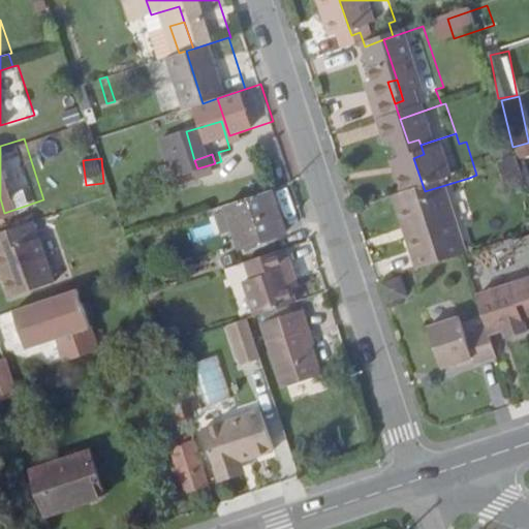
[(486,253),(492,250),(469,178),(425,191),(416,194),(441,268),(486,253)]
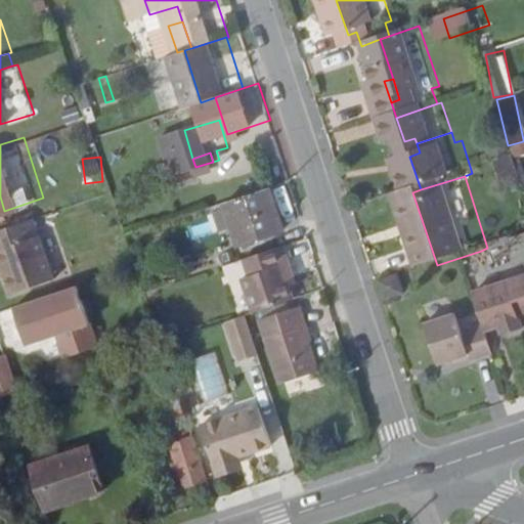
[(259,238),(304,224),(289,181),(245,195),(259,238)]
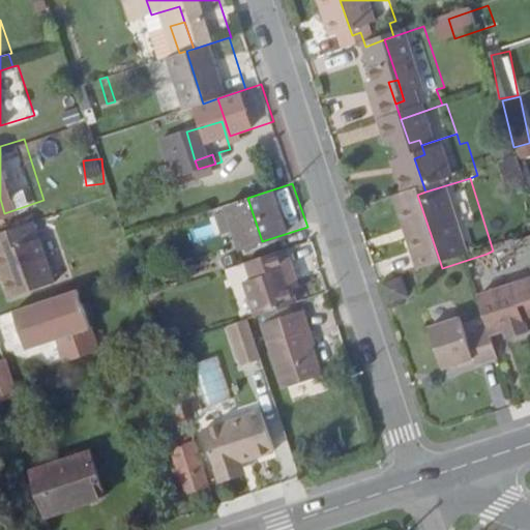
[(61,206),(12,222),(24,258),(29,257),(31,264),(37,282),(81,268),(61,206)]
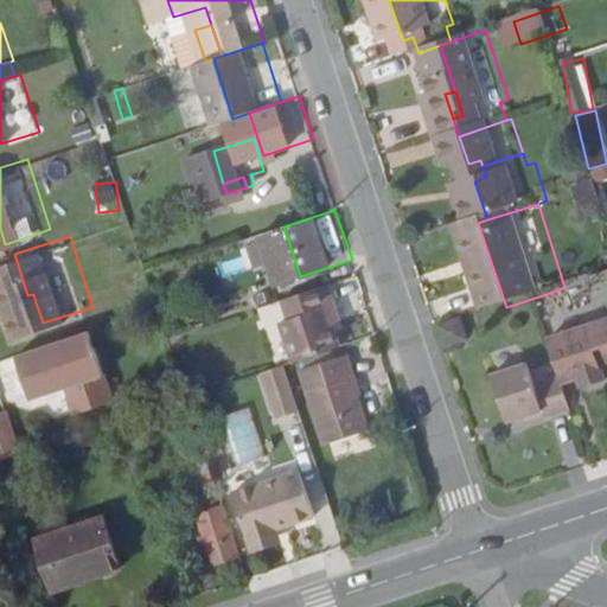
[(312,356),(359,340),(353,318),(349,306),(358,302),(350,279),(301,295),(308,318),(300,320),(312,356)]
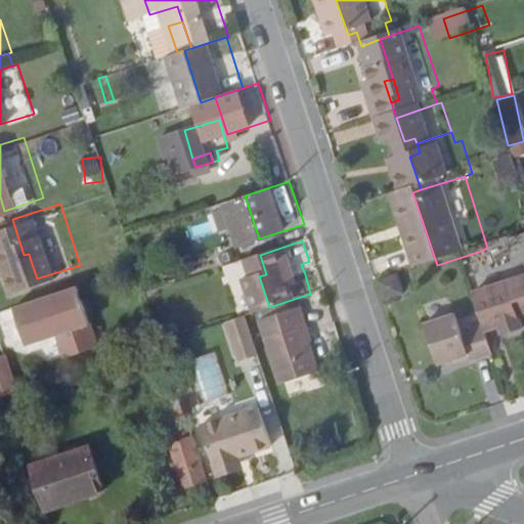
[(305,274),(313,272),(309,261),(301,264),(305,274)]
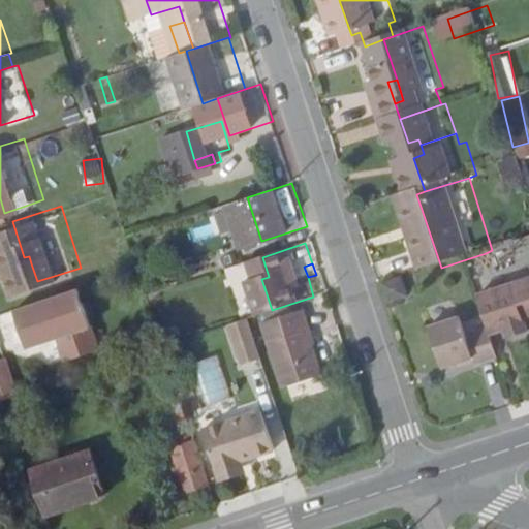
[(410,305),(435,297),(426,273),(401,281),(410,305)]
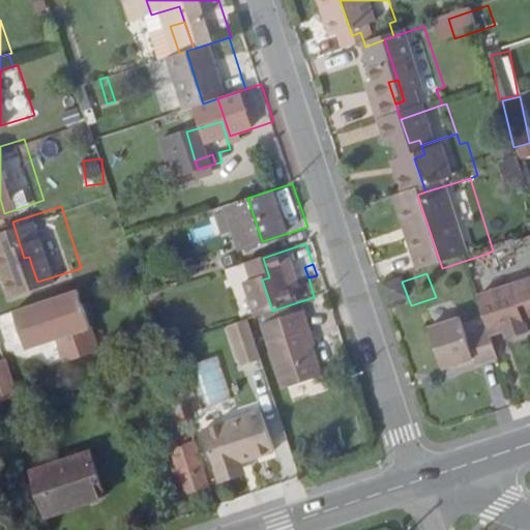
[(106,274),(41,295),(47,312),(53,310),(59,330),(85,322),(92,346),(124,335),(106,274)]
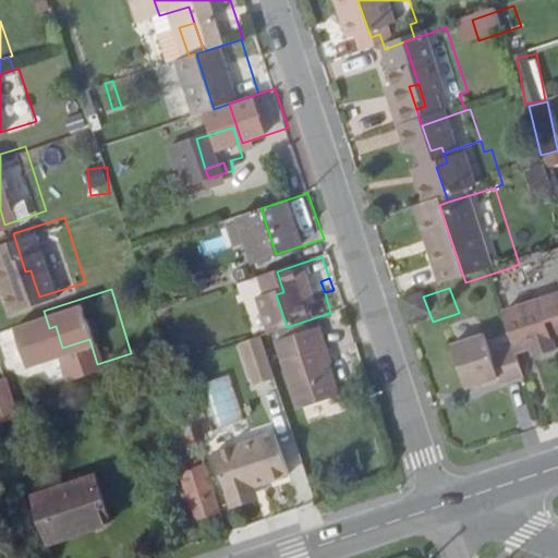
[(420,292),(403,298),(410,317),(426,312),(420,292)]
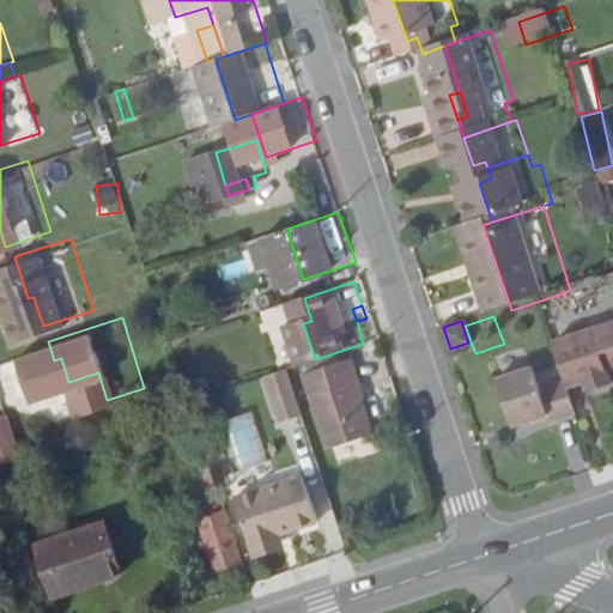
[(588,371),(589,372),(606,368),(612,387),(612,386),(612,341),(602,345),(598,331),(577,338),(588,371)]
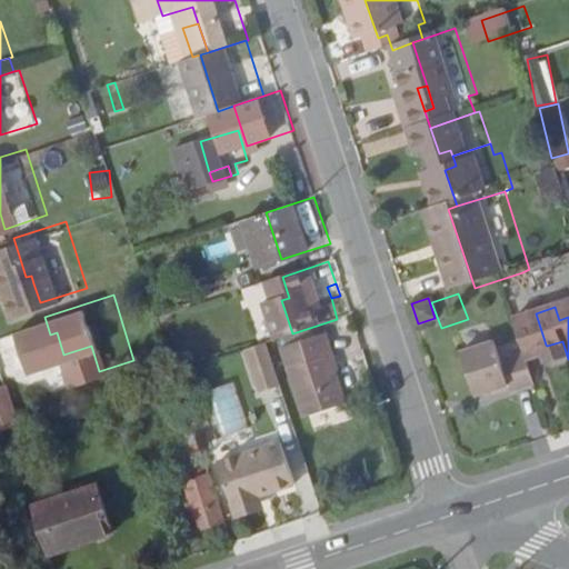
[(325,411),(367,397),(343,328),(301,341),(325,411)]
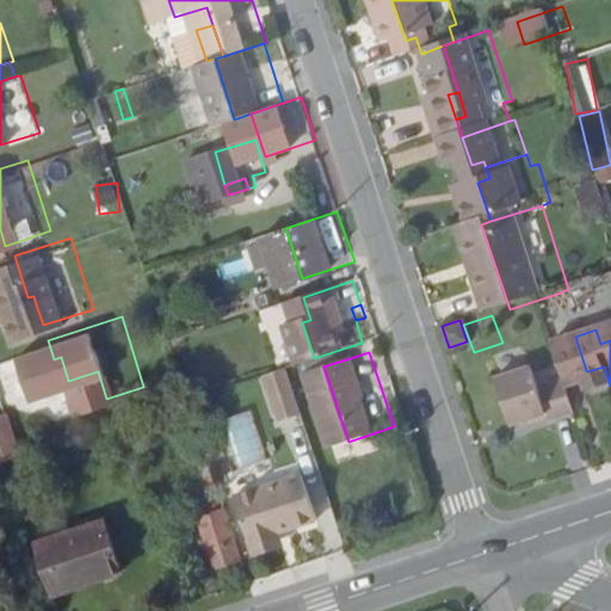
[(61,357),(54,359),(61,382),(68,381),(61,357)]
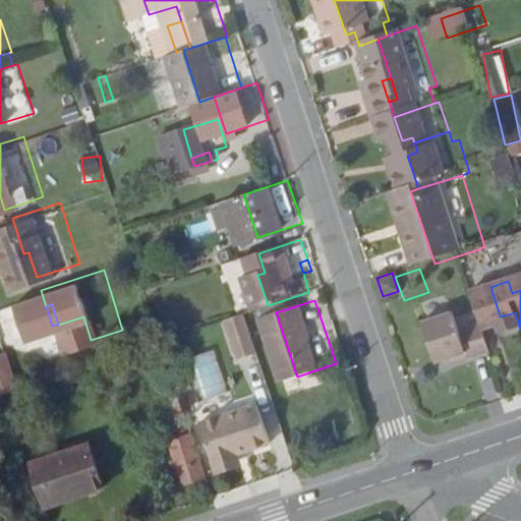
[(486,353),(509,346),(501,316),(500,315),(476,324),(471,305),(442,314),(455,357),(484,348),(486,353)]
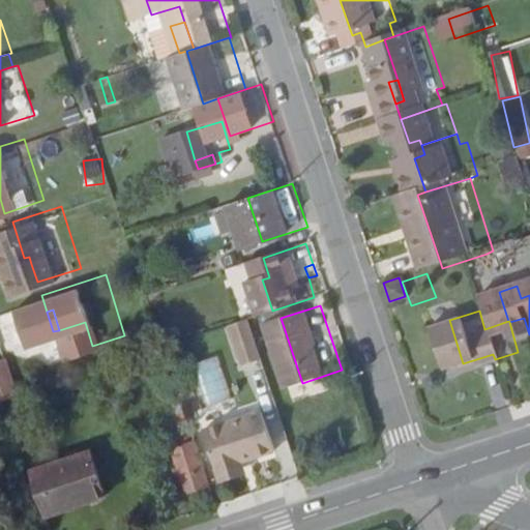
[(281,351),(268,312),(252,318),(265,357),(281,351)]
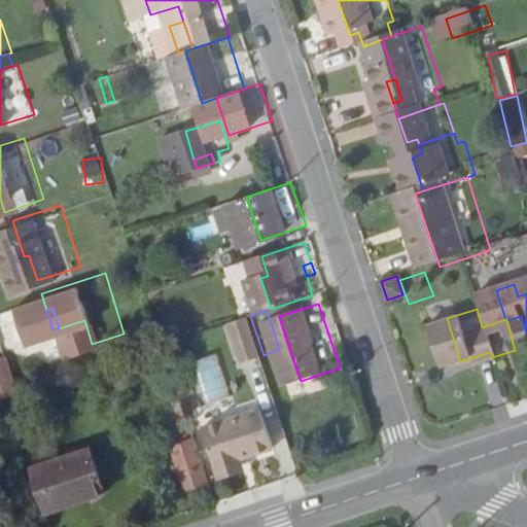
[(223,326),(237,366),(259,359),(246,318),(223,326)]
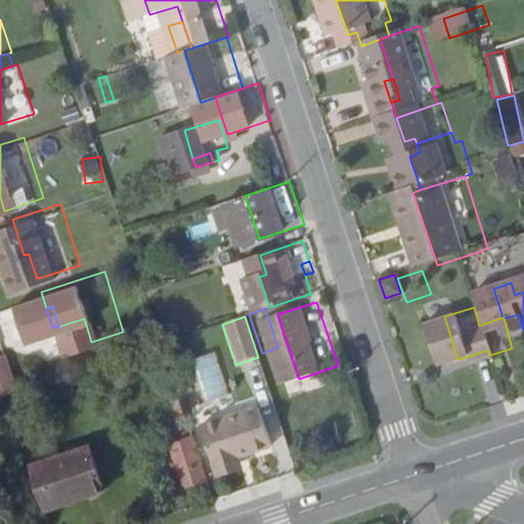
[(215,353),(192,359),(207,402),(228,395),(215,353)]
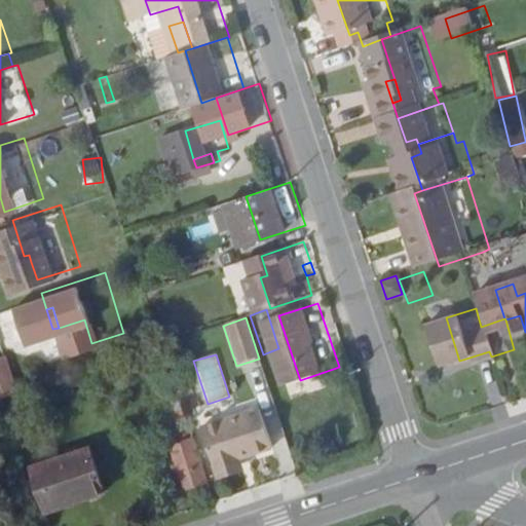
[(0,399),(17,392),(3,357),(0,357),(0,399)]
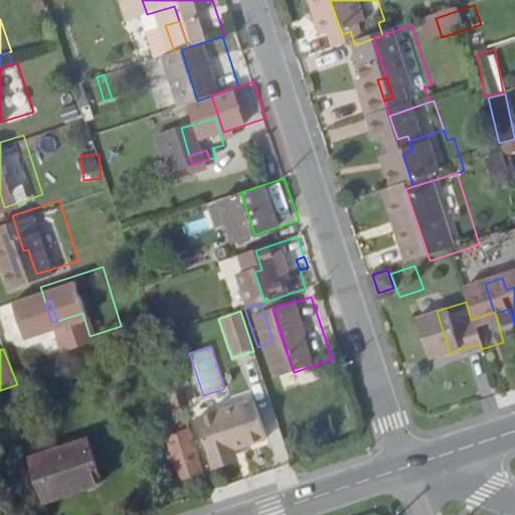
[(275,393),(218,411),(233,456),(258,449),(255,442),(288,432),(275,393)]
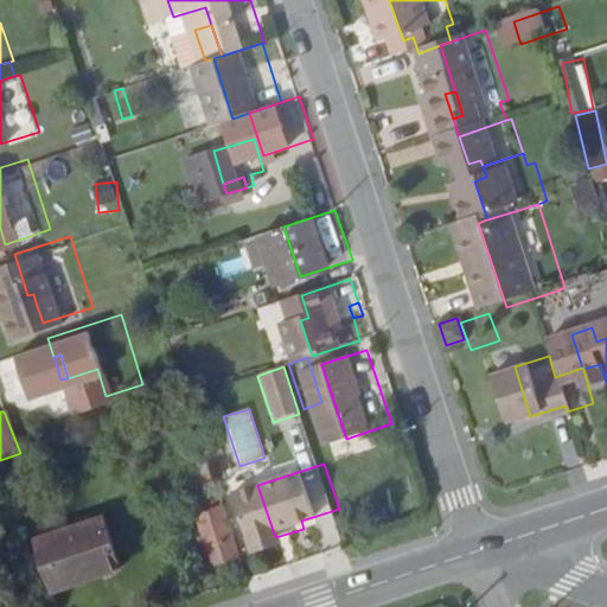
[(240,555),(264,545),(248,497),(223,505),(240,555)]
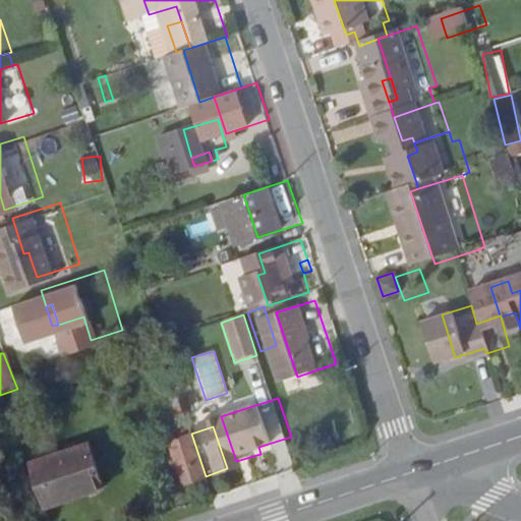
[(129,475),(115,431),(59,451),(72,494),(129,475)]
